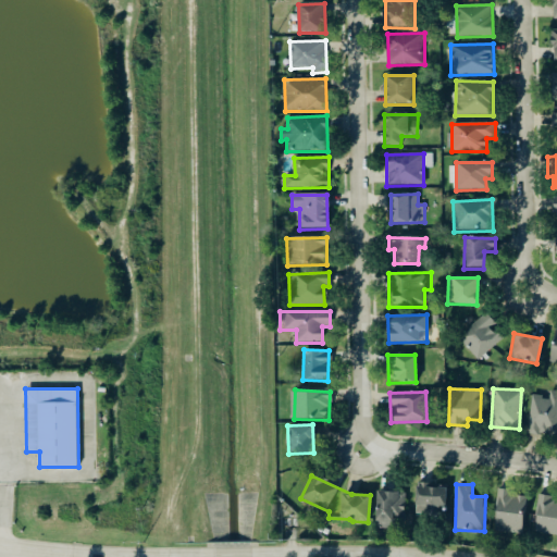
[(446,486),(415,485),(415,518),(445,519),(446,486)]
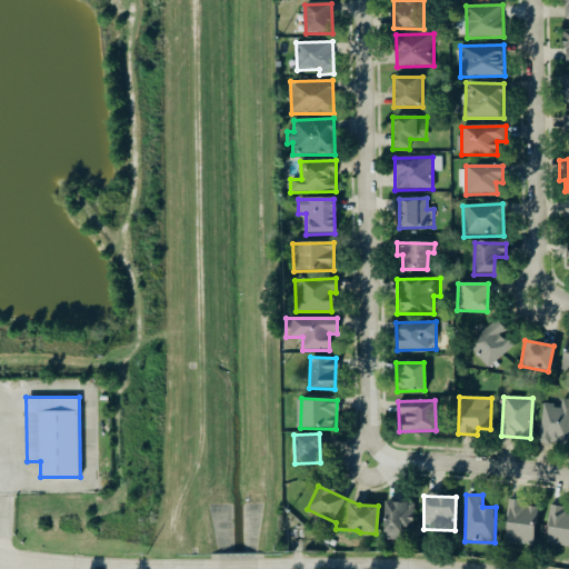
[(505,545),(535,545),(537,507),(520,507),(520,500),(507,499),(505,545)]
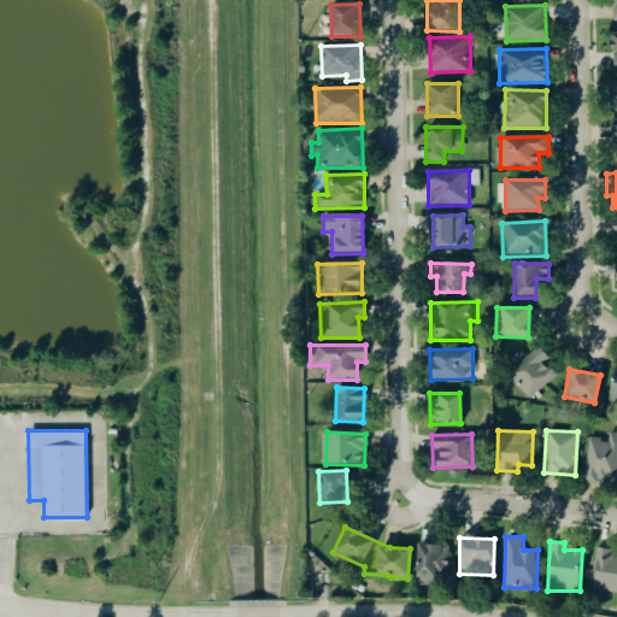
[(448,545),(416,544),(415,577),(447,579),(448,545)]
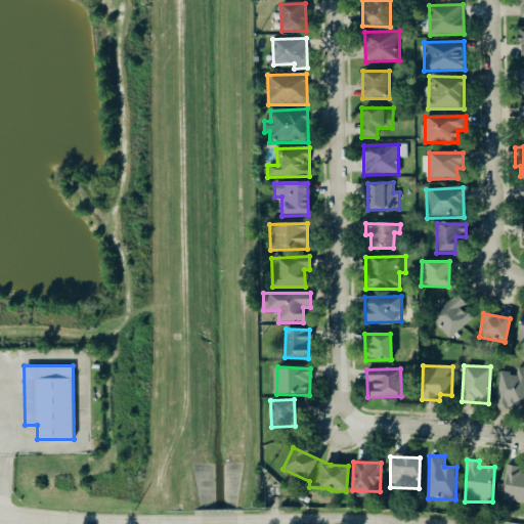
[(523,476),(519,476),(520,467),(506,465),(501,500),(523,503),(523,476)]
